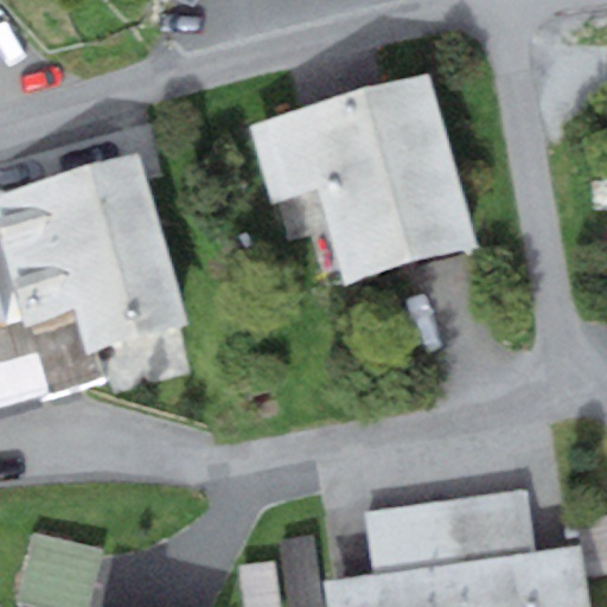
[(481,246),(429,74),(247,128),(269,204),(317,190),(346,286),(481,246)]
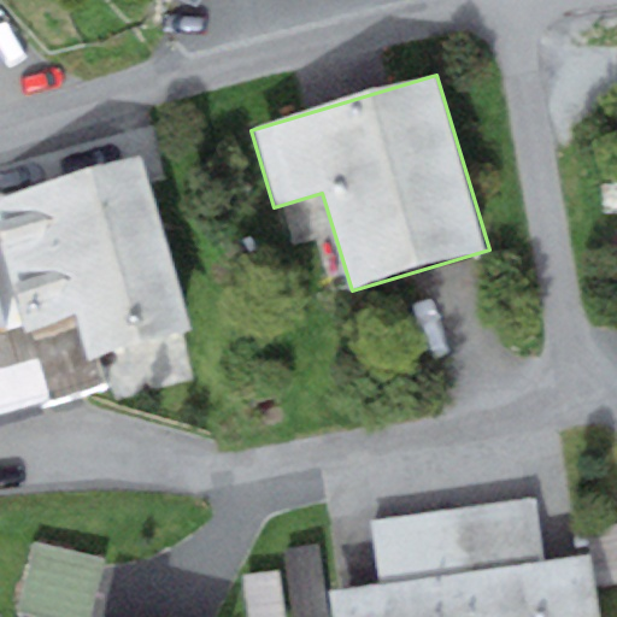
[(191,329),(139,156),(0,197),(0,238),(28,331),(75,317),(88,359),(191,329)]
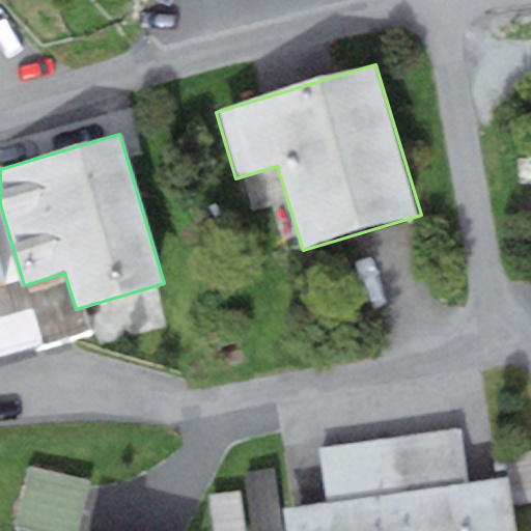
[(401,530),(515,530),(509,477),(464,483),(456,429),(389,439),(401,530)]
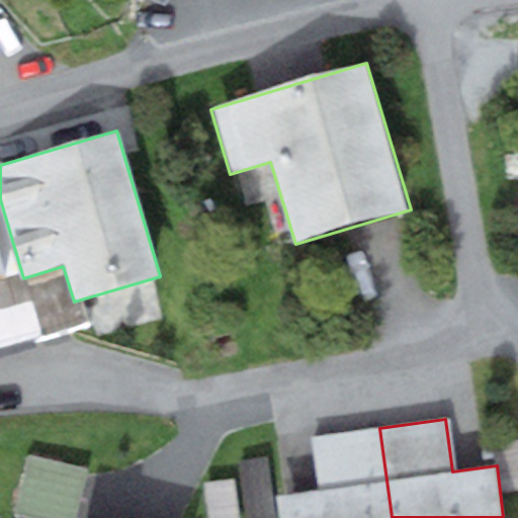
[(279,517),(392,517),(379,428),(313,437),(321,490),(276,496),(279,517)]
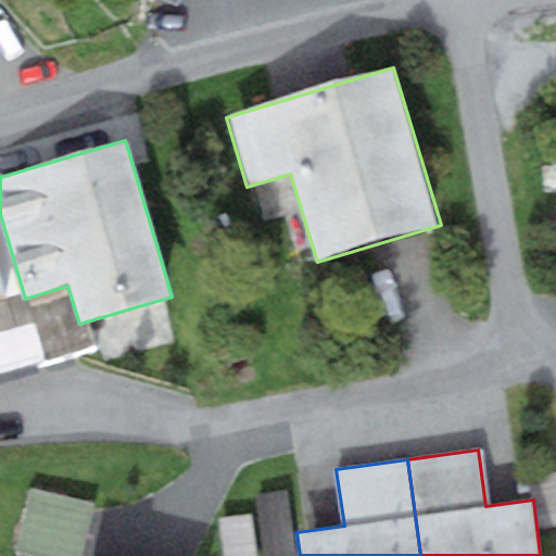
[(85,555),(93,515),(25,501),(14,555),(85,555)]
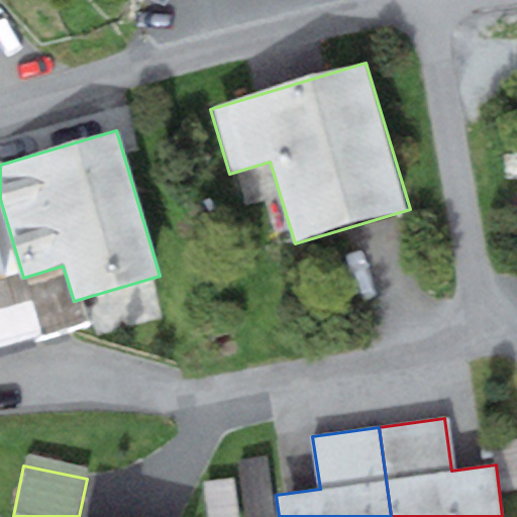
[(203,482),(205,516),(267,516),(265,478),(203,482)]
